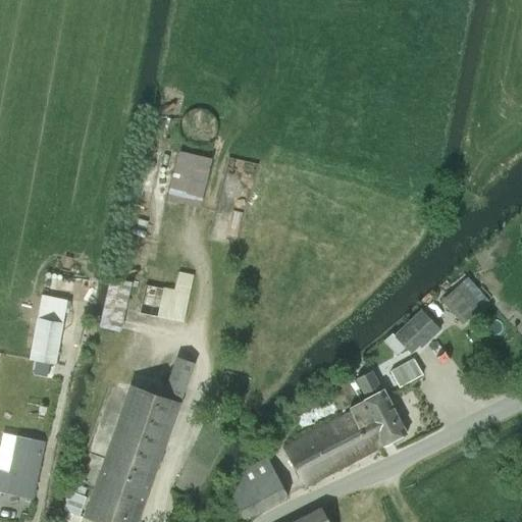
[(199,208),(211,159),(178,152),(166,200),(199,208)]
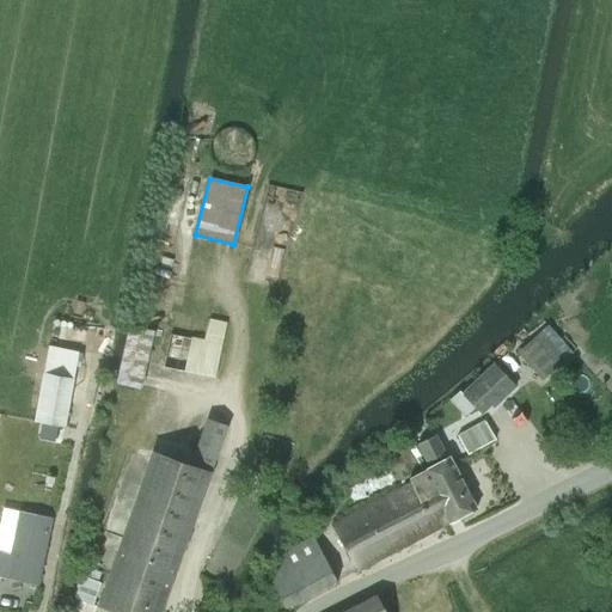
[(270,215),(295,219),(300,190),(275,187),(270,215)]
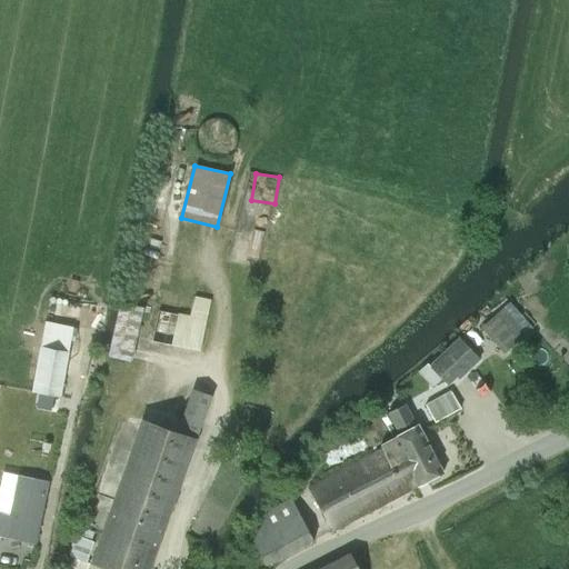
[(189,316),(159,309),(151,341),(199,351),(209,302),(192,298),(189,316)]
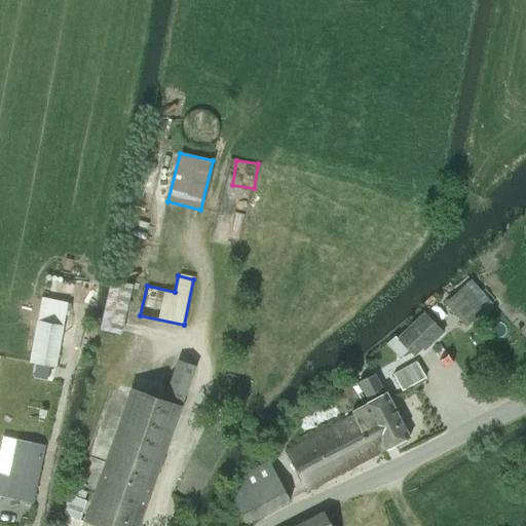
[(120,333),(132,285),(112,280),(100,329),(120,333)]
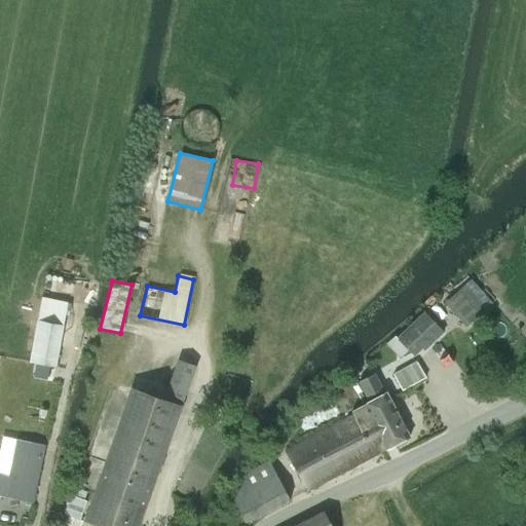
[(487,308),(476,296),(465,284),(444,303),(465,327),(487,308)]
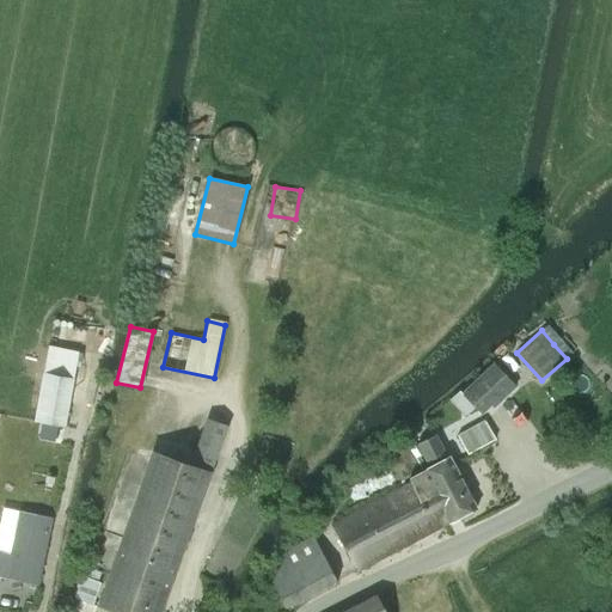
[(494,363),(463,393),(483,415),(491,405),(513,384),(494,363)]
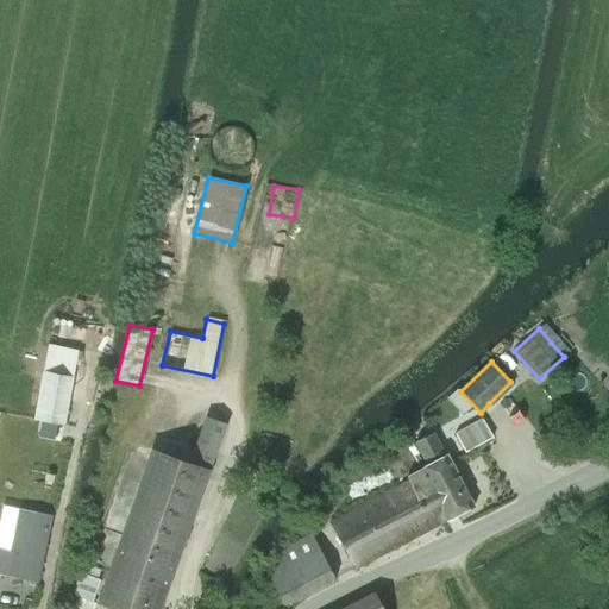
[(63,425),(71,383),(43,377),(36,419),(63,425)]
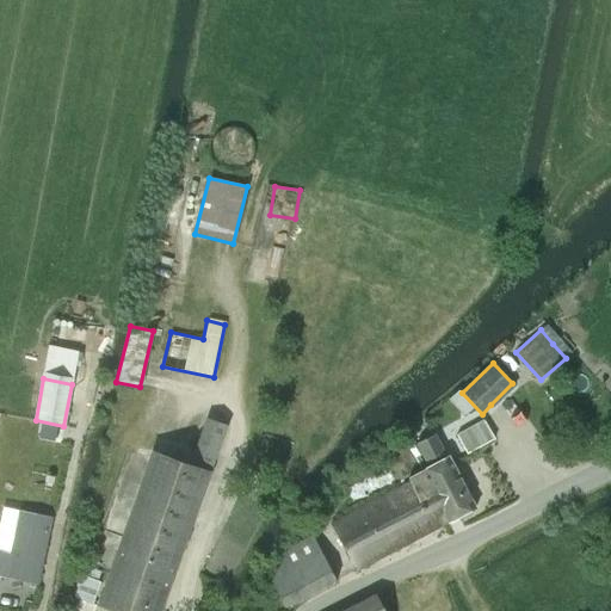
[(160,610),(211,473),(226,426),(207,420),(191,464),(154,450),(98,605),(113,610),(160,610)]
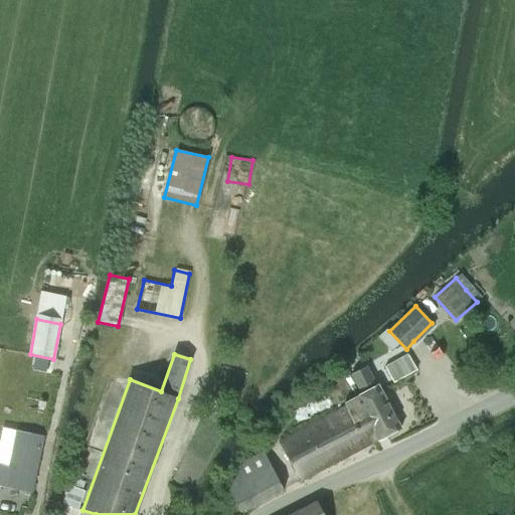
[(408,355),(385,367),(393,382),(416,370),(408,355)]
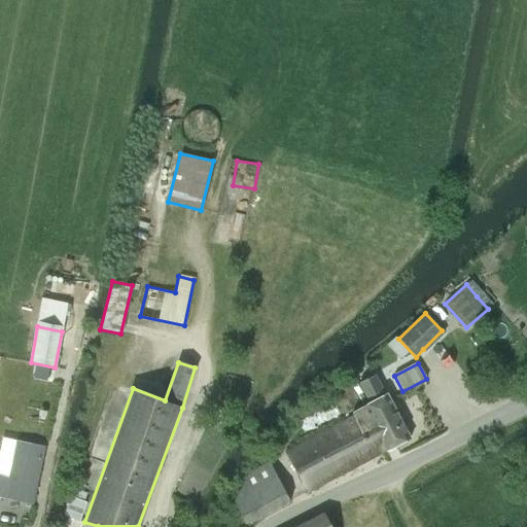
[(375,374),(359,383),(370,402),(363,406),(387,450),(395,446),(400,448),(407,444),(409,438),(411,437),(386,390),(384,391),(375,374)]
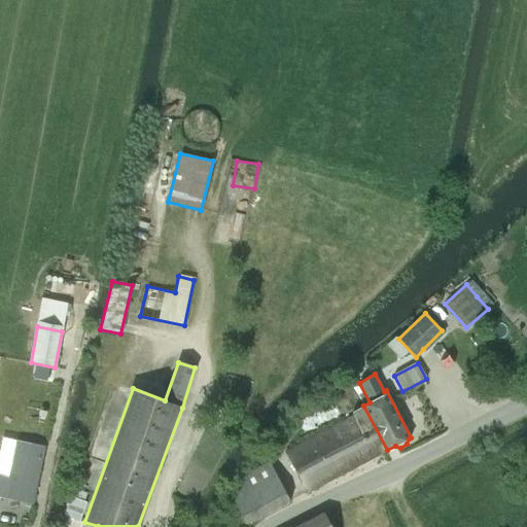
[(354,416),(287,452),(308,491),(386,450),(387,450),(363,406),(352,412),(354,416)]
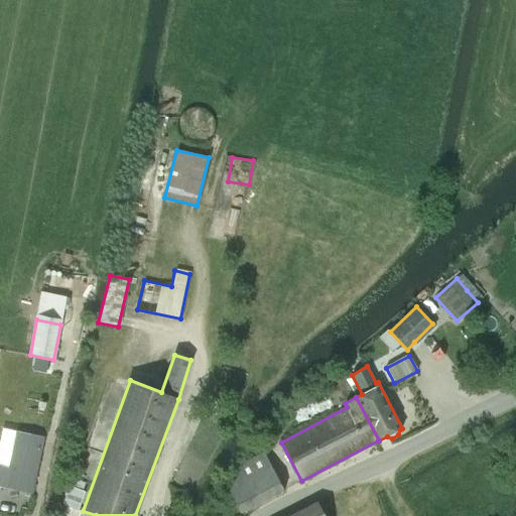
[(0,466),(0,486),(31,493),(43,437),(17,432),(9,468),(0,466)]
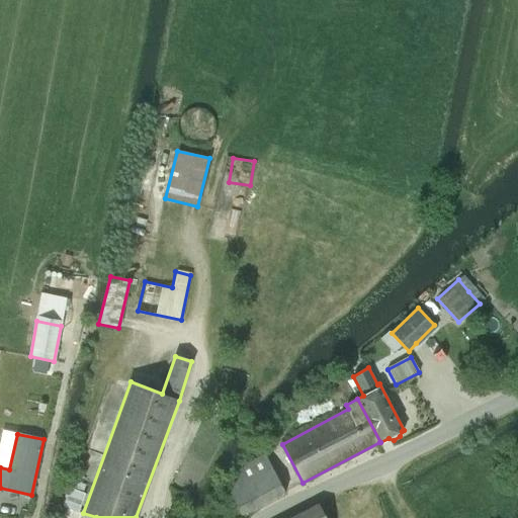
[(245,464),(231,493),(243,515),(285,493),(265,454),(245,464)]
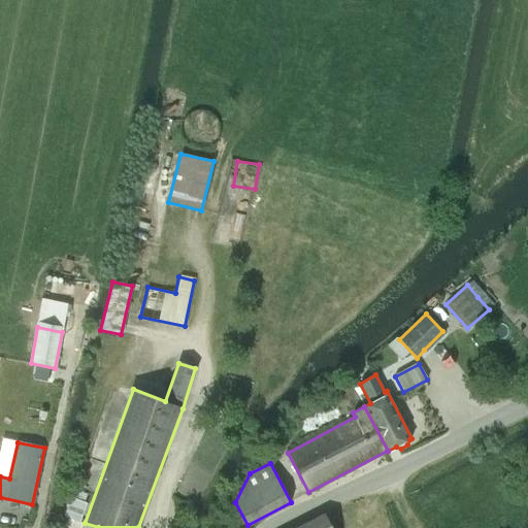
[(509,489),(519,482),(512,471),(502,479),(509,489)]
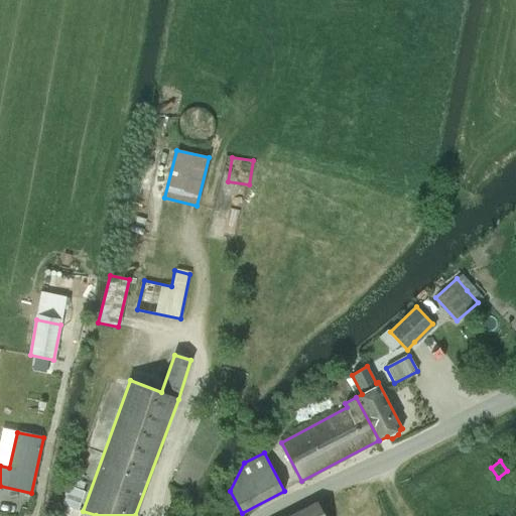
[(70,486),(63,503),(79,509),(85,492),(70,486)]
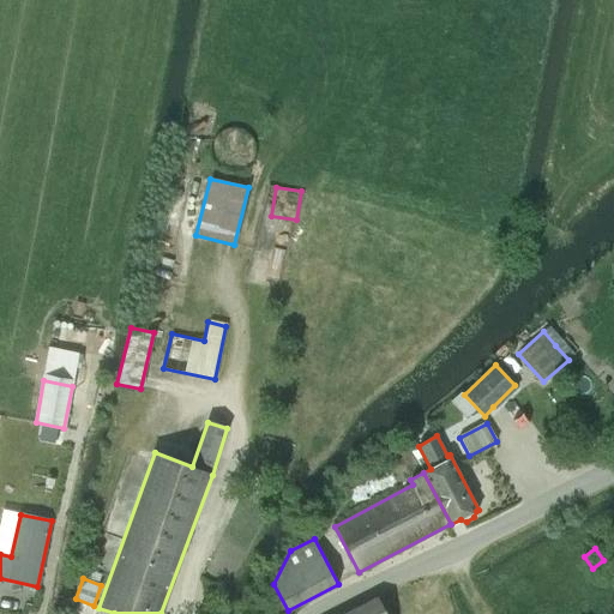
[(384,613),(377,597),(345,613),(384,613)]
